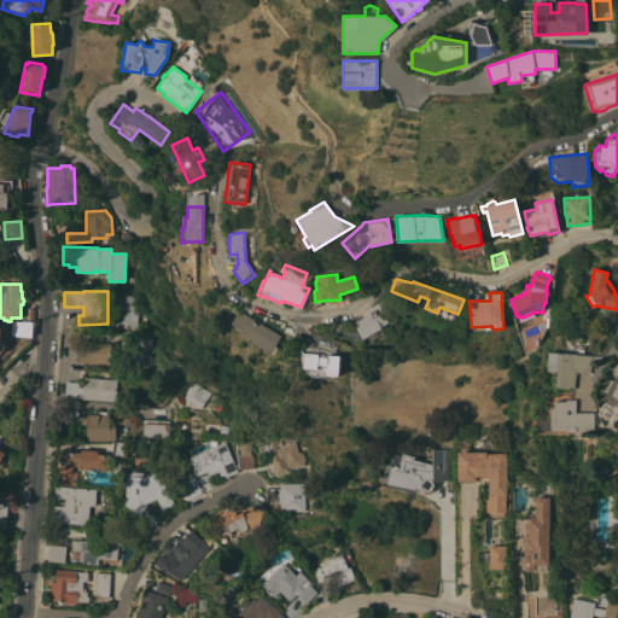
[(136,327),(116,327),(117,295),(138,296),(136,327)]
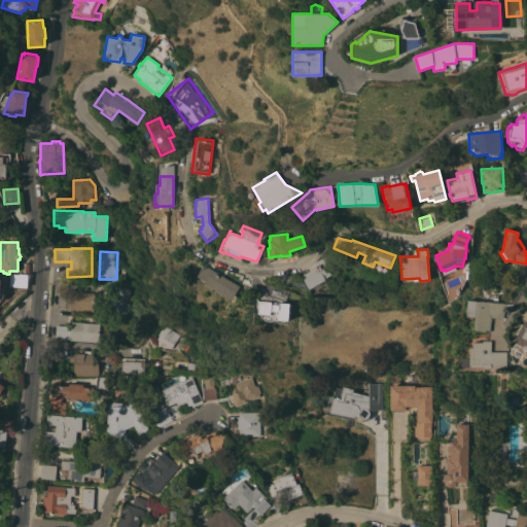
[(331,274),(323,279),(325,281),(314,287),(313,286),(309,289),(302,277),(315,269),(312,264),(323,257),(324,259),(331,274)]
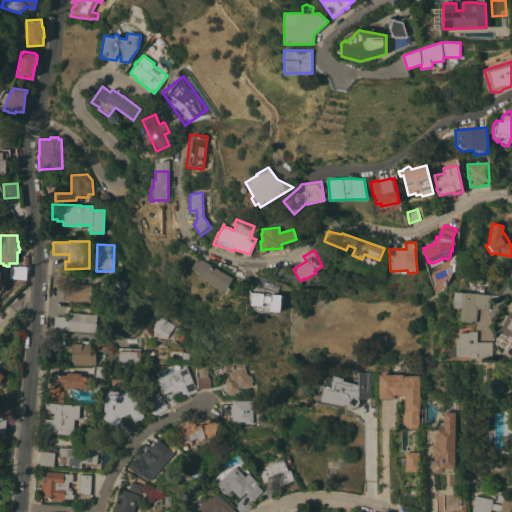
[(224,292),(209,283),(210,282),(198,275),(199,273),(191,268),(198,257),(233,278),(224,292)]
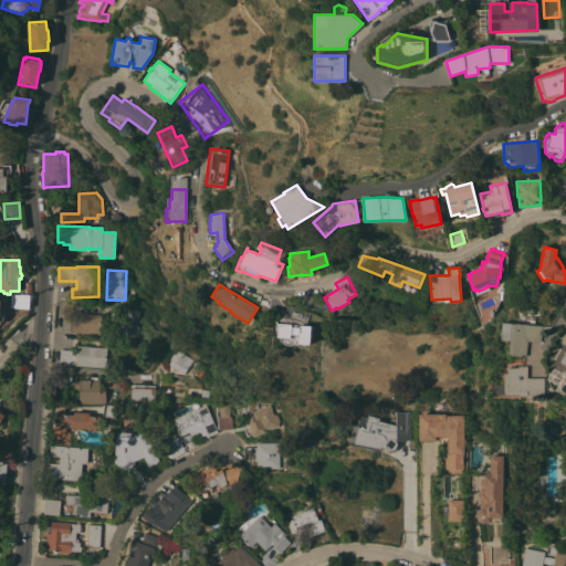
[(137,336),(118,335),(119,307),(138,308),(137,336)]
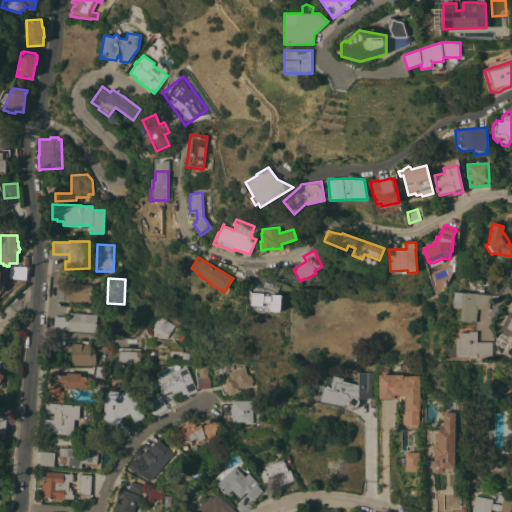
[(90,302),(66,301),(66,299),(55,299),(56,282),(91,284),(90,302)]
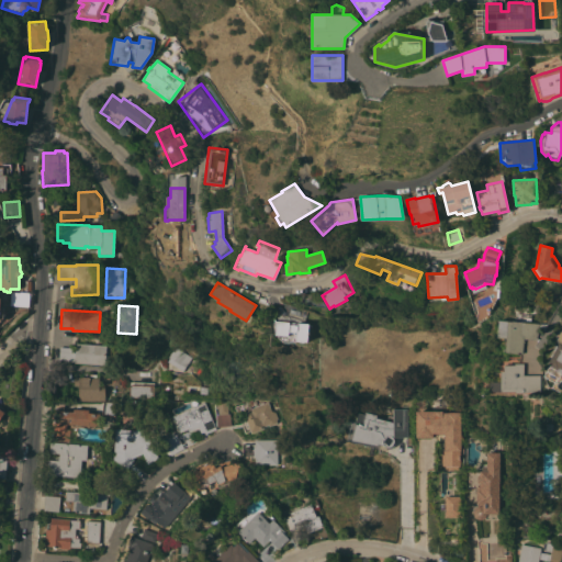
[(504,351),(506,338),(496,337),(498,319),(512,321),(512,319),(518,321),(519,313),(531,314),(530,322),(538,322),(537,339),(524,338),(523,353),(504,351)]
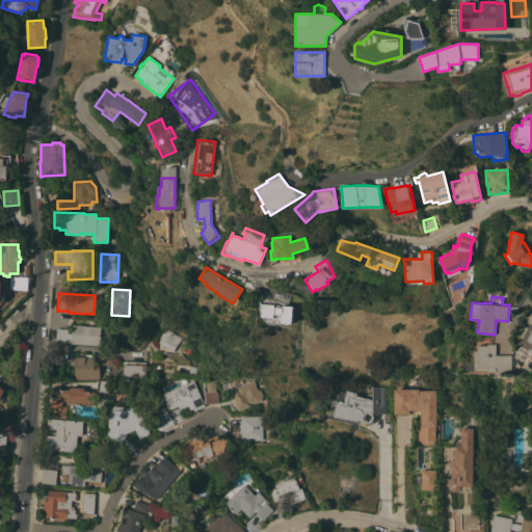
[(261,303),(273,304),(273,306),(292,307),(291,323),(280,322),(278,322),(278,324),(276,323),(274,323),(273,324),(270,324),(266,323),(265,321),(262,317),(260,317),(261,303)]
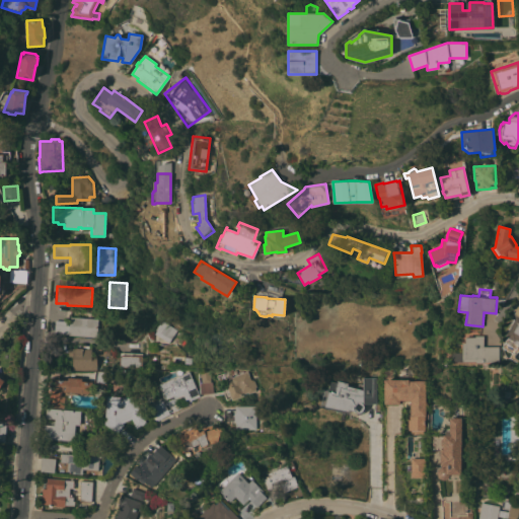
[(509,358),(512,353),(501,347),(507,337),(504,336),(514,317),(515,316),(512,306),(518,303),(518,361),(518,363),(509,358)]
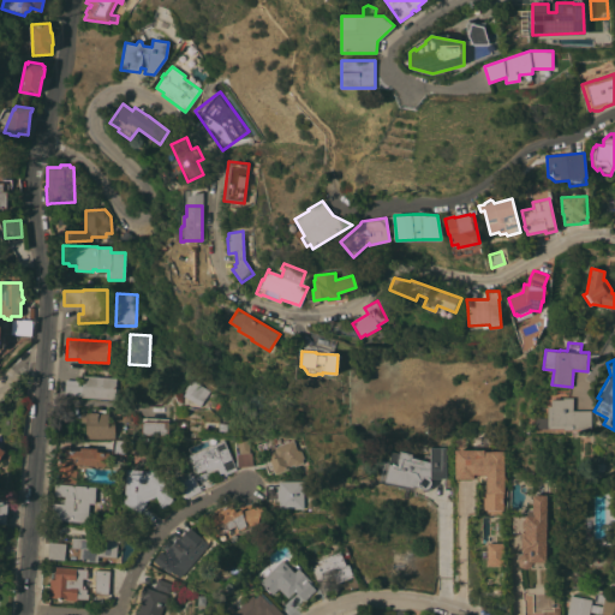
[(114,400),(81,396),(81,395),(64,394),(65,380),(83,381),(84,376),(85,377),(85,375),(115,377),(114,400)]
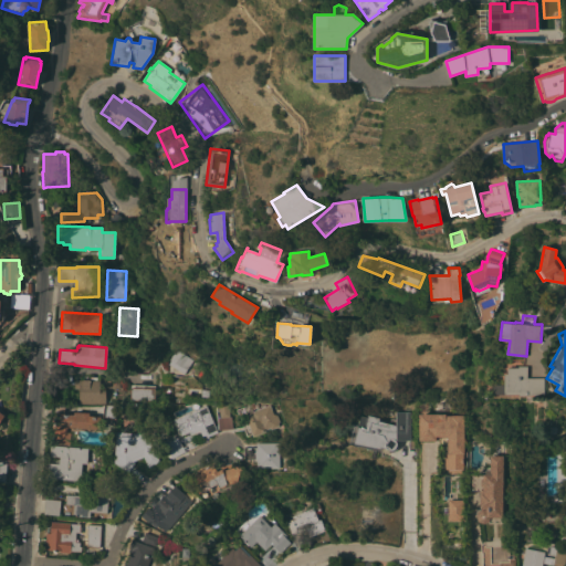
[(184,375),(165,363),(169,355),(168,354),(173,347),(192,359),(184,375)]
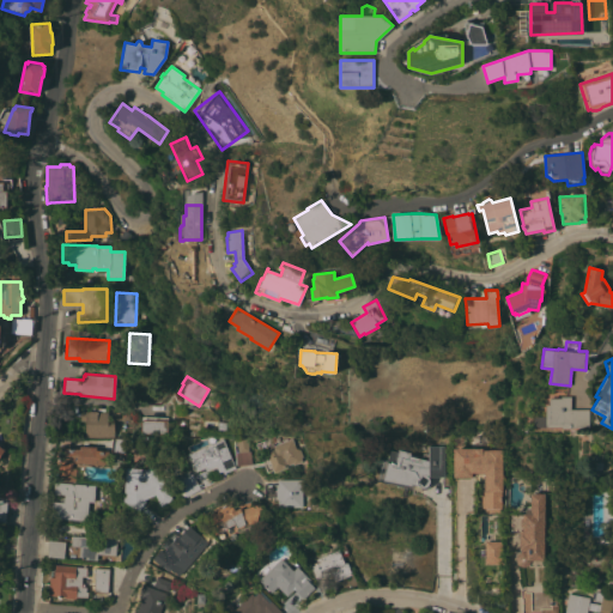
[(571,408),(589,408),(589,428),(562,428),(562,426),(545,426),(546,405),(550,405),(550,398),(562,398),(562,395),(571,396),(571,408)]
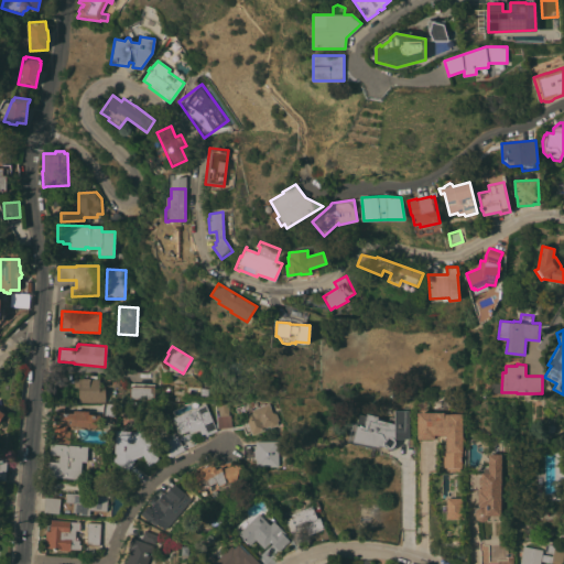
[(105,401),(79,402),(78,387),(74,387),(74,378),(76,378),(76,373),(94,373),(94,376),(96,375),(96,378),(99,378),(99,389),(105,389),(105,401)]
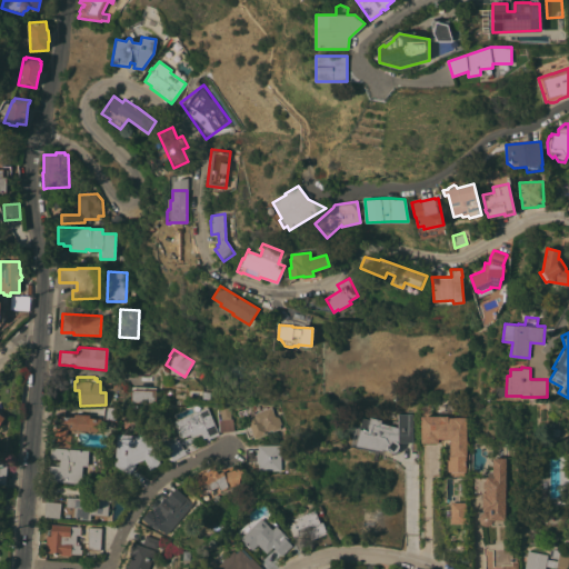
[(156,402),(130,402),(131,389),(156,390),(156,402)]
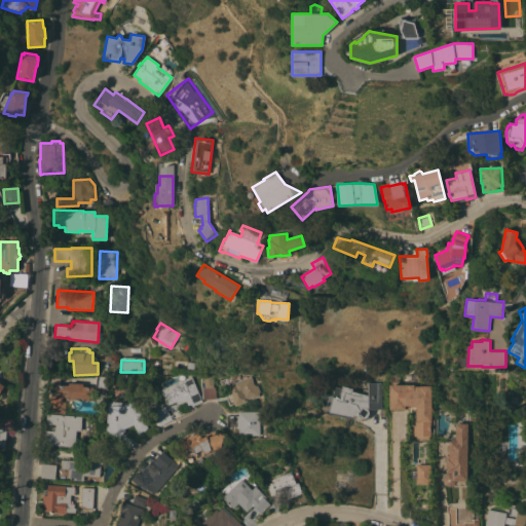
[(216,398),(202,400),(202,388),(204,387),(202,374),(212,373),(213,386),(215,386),(216,398)]
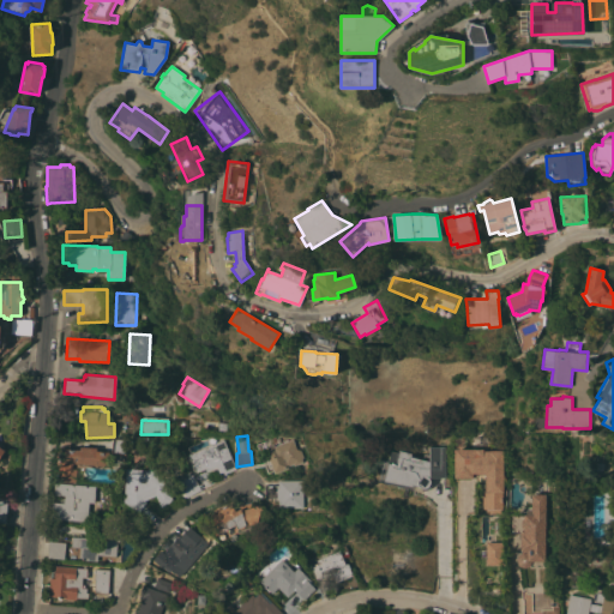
[(125,440),(125,452),(110,452),(110,439),(125,440)]
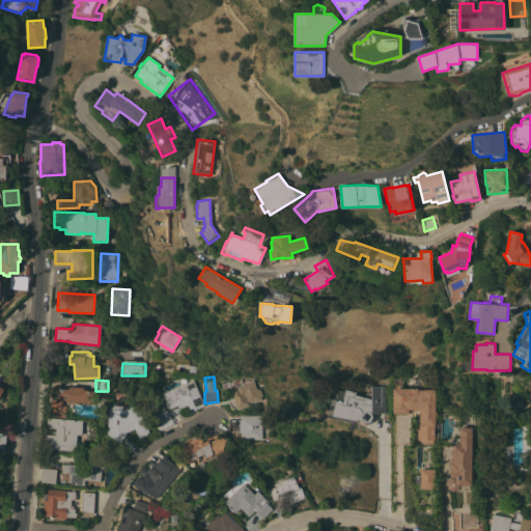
[(203,404),(193,410),(192,408),(189,409),(187,403),(178,408),(177,404),(169,408),(163,392),(193,380),(203,404)]
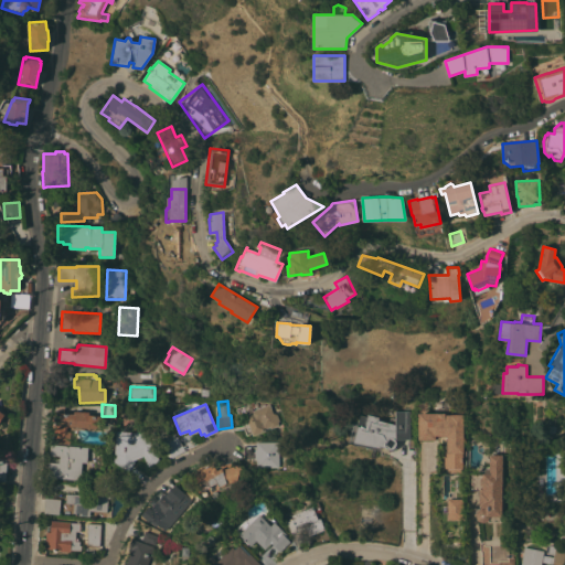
[(279,420),(277,422),(278,424),(277,424),(278,425),(270,428),(269,426),(264,428),(265,430),(252,436),(243,412),(252,408),(253,411),(268,404),(273,413),(274,413),(275,414),(276,413),(279,420)]
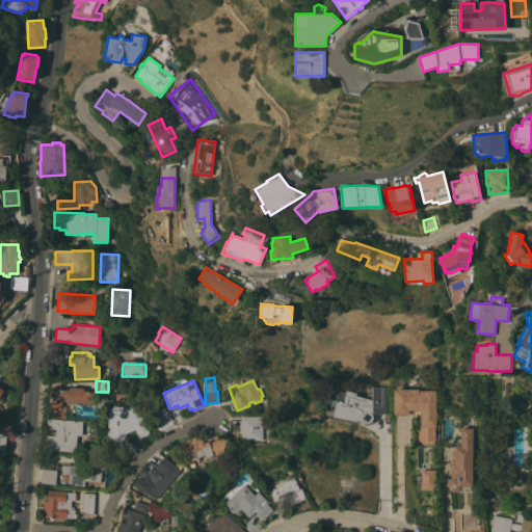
[(94,403),(62,401),(62,406),(65,406),(65,417),(47,416),(48,388),(69,389),(69,387),(83,388),(83,391),(86,391),(86,392),(90,392),(90,391),(94,391),(94,403)]
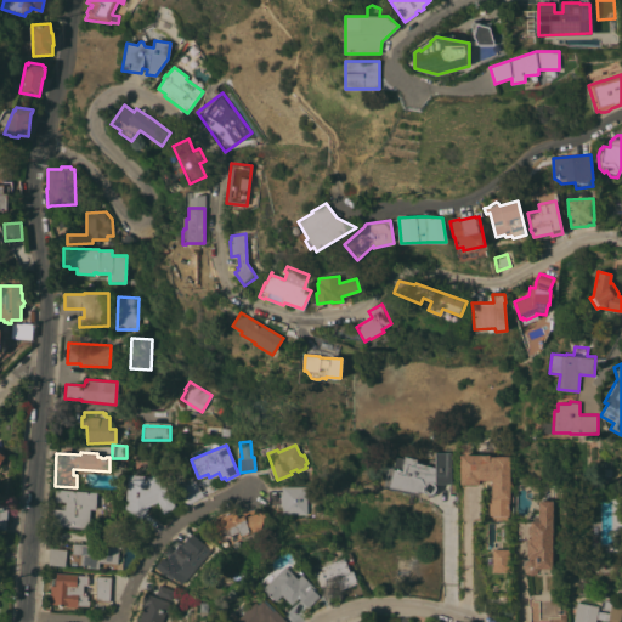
[(385,486),(389,468),(396,470),(396,468),(401,469),(403,456),(417,459),(417,463),(429,465),(429,459),(435,461),(435,452),(451,453),(451,484),(434,484),(435,486),(435,487),(435,490),(434,492),(431,493),(430,495),(428,495),(427,493),(425,493),(423,491),(423,492),(418,491),(418,493),(385,486)]
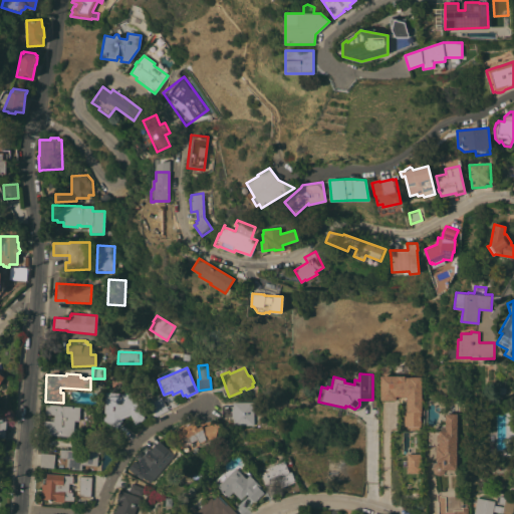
[(380,375),(405,375),(405,377),(421,376),(422,426),(420,426),(420,430),(407,430),(407,426),(405,426),(404,411),(406,411),(406,397),(396,397),(396,400),(380,400),(380,375)]
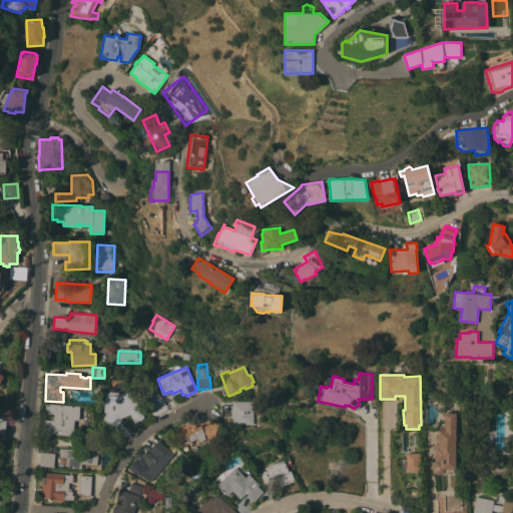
[(134,423),(129,414),(120,418),(121,419),(114,427),(102,419),(104,391),(123,392),(123,391),(127,390),(127,391),(131,391),(144,418),(134,423)]
